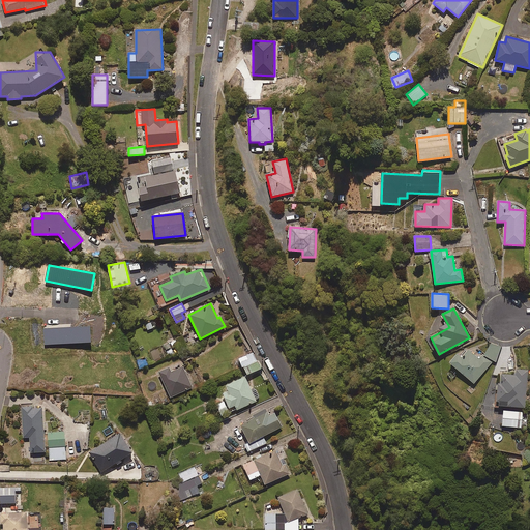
[(91,343),(90,326),(42,328),(43,345),(91,343)]
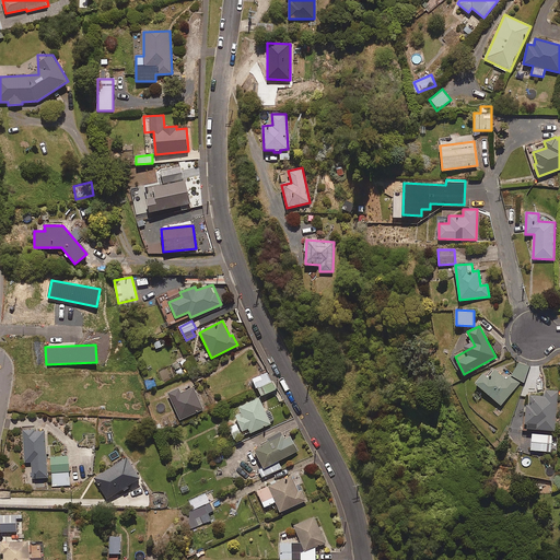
[(510,374),(506,380),(493,369),(479,386),(501,405),(520,383),(510,374)]
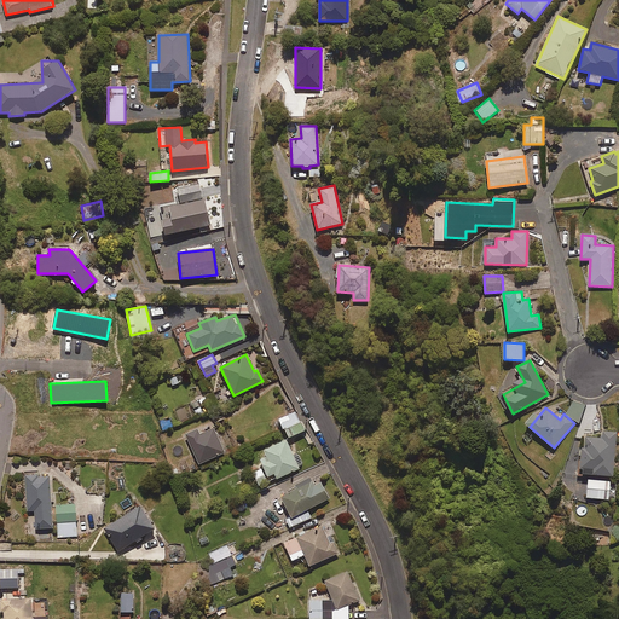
[(289,438),(305,431),(296,411),(279,418),(289,438)]
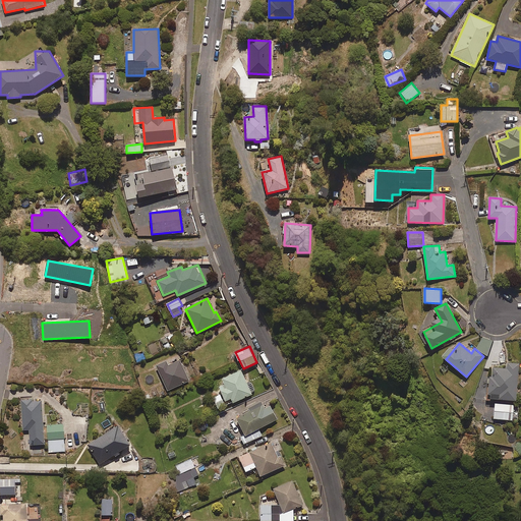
[(168,391),(189,381),(180,360),(168,366),(166,361),(156,366),(168,391)]
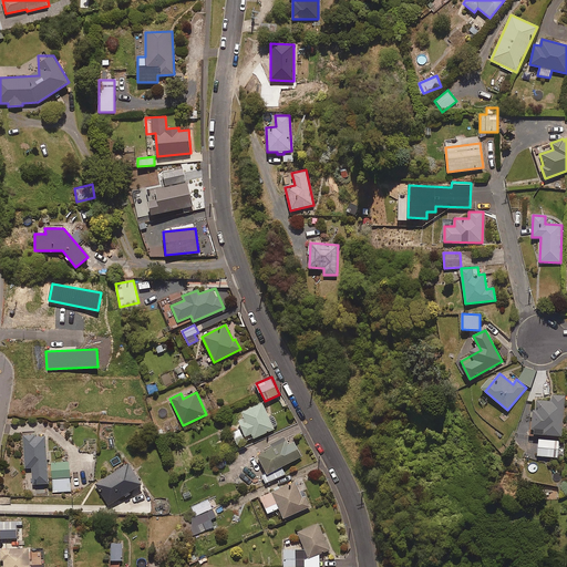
[(562,436),(565,397),(553,395),(552,401),(534,400),(531,434),(562,436)]
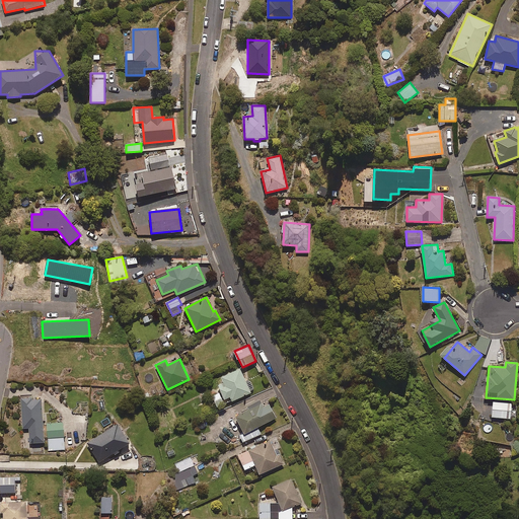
[(253,389),(250,381),(246,382),(240,369),(221,377),(223,383),(217,385),(221,393),(213,396),(218,408),(230,402),(254,391),(253,389)]
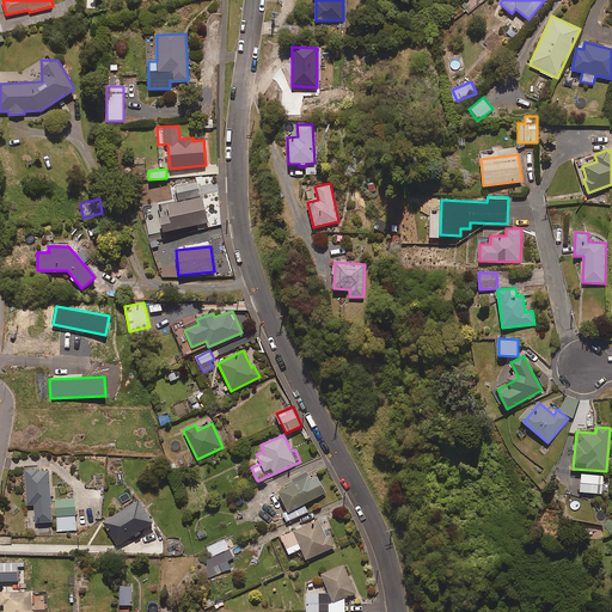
[(53,521),(49,470),(25,471),(28,505),(31,505),(32,524),(53,521)]
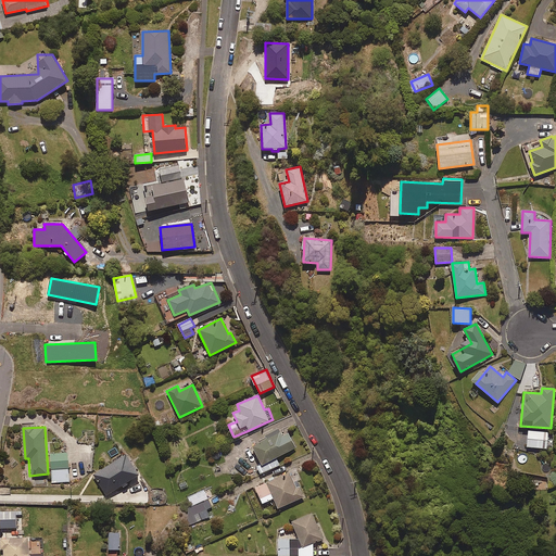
[(289,433),(282,437),(279,429),(265,437),(266,440),(252,446),(265,472),(279,465),(276,458),(295,447),(289,433)]
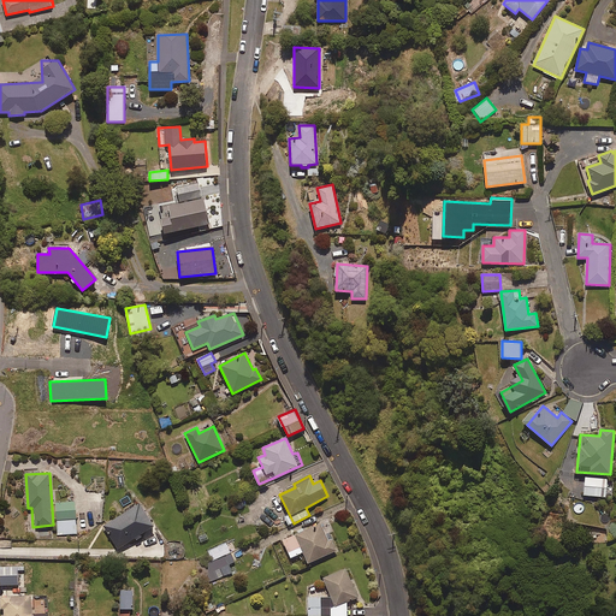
[(606,497),(608,479),(585,477),(584,496),(606,497)]
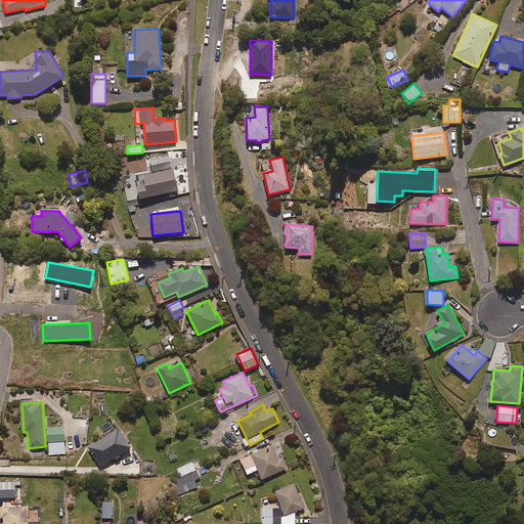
[(66,454),(63,427),(48,428),(49,454),(66,454)]
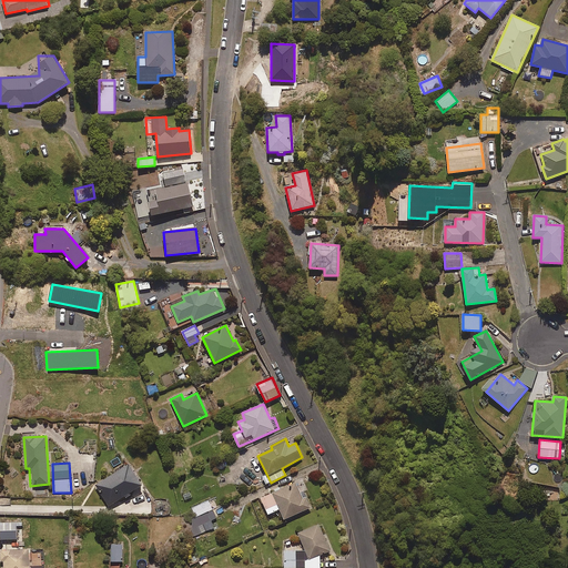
[(109,506),(142,485),(129,464),(95,485),(109,506)]
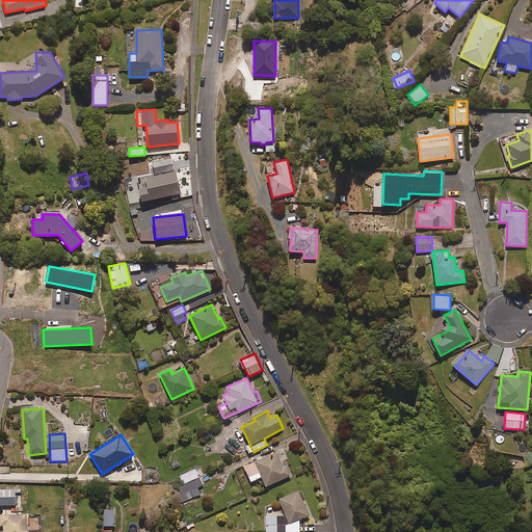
[(286,464),(283,466),(277,452),(244,467),(251,482),(262,477),(266,486),(291,476),(286,464)]
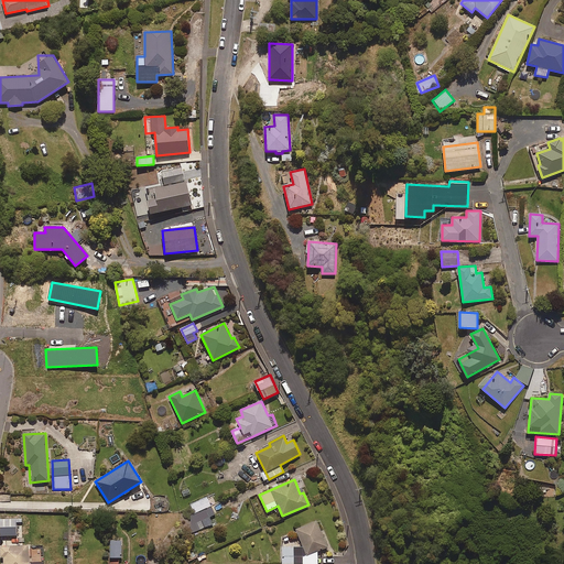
[(198,522),(215,514),(207,498),(191,505),(198,522)]
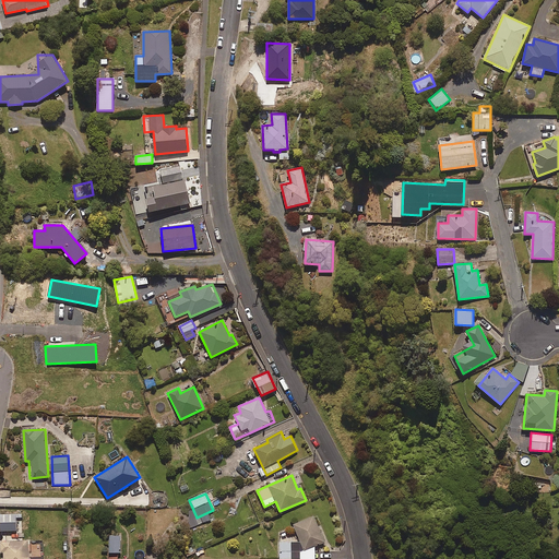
[(0,531),(0,532),(16,531),(16,522),(15,514),(0,514),(0,531)]
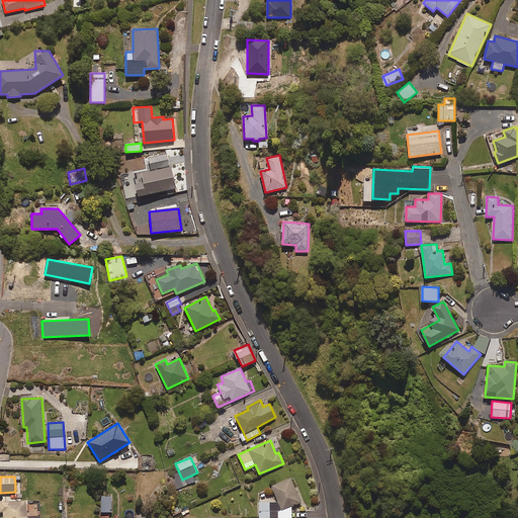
[(291,517),(291,506),(300,503),(291,479),(272,487),(278,503),(259,503),(259,517),(291,517)]
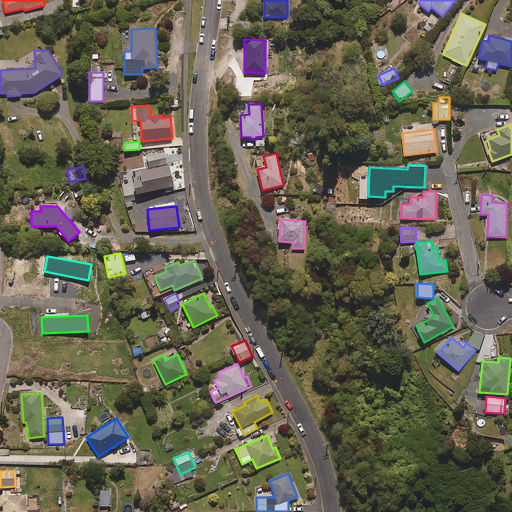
[(110,506),(110,491),(100,491),(100,507),(110,506)]
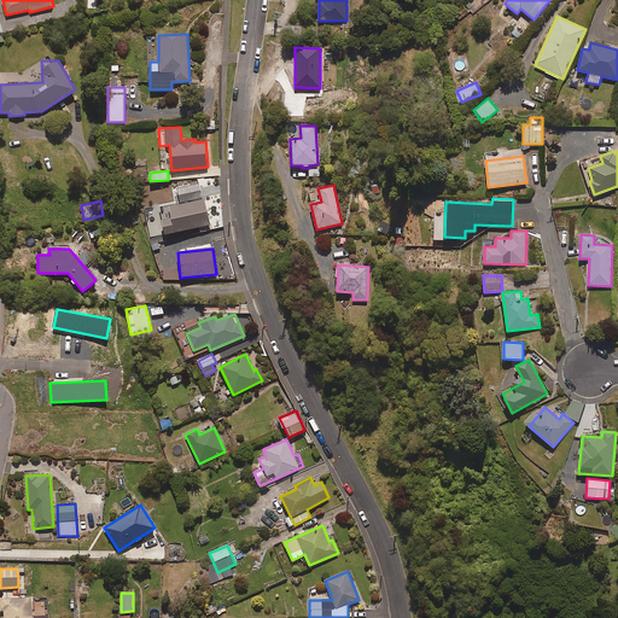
[(31,616),(31,599),(0,599),(0,612),(3,612),(3,617),(48,617),(48,616),(31,616)]
